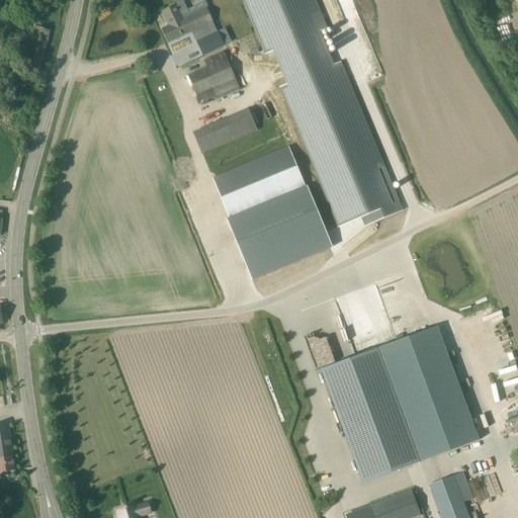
[(169,44),(216,21),(209,7),(189,16),(183,2),(176,5),(162,12),(169,25),(162,29),(169,44)]
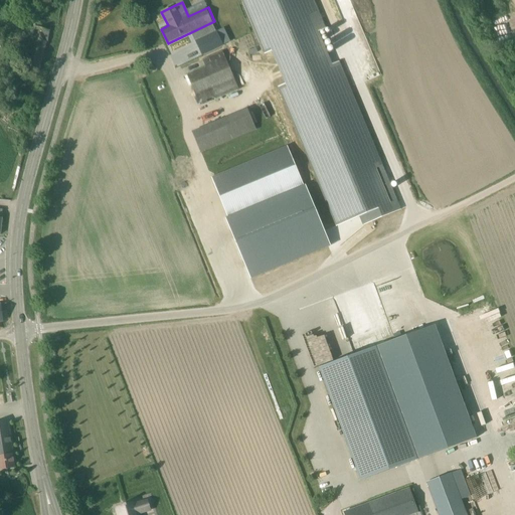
[(39,70),(49,30),(51,24),(36,20),(31,39),(24,37),(22,46),(29,48),(25,66),(39,70)]
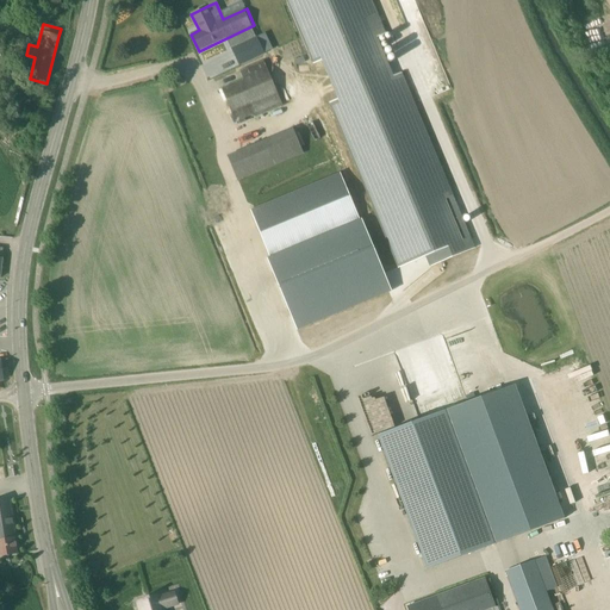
[(230,49),(244,80),(222,89),(232,113),(237,125),(248,120),(282,106),(268,72),(291,61),(286,51),(291,49),(280,26),(230,49)]
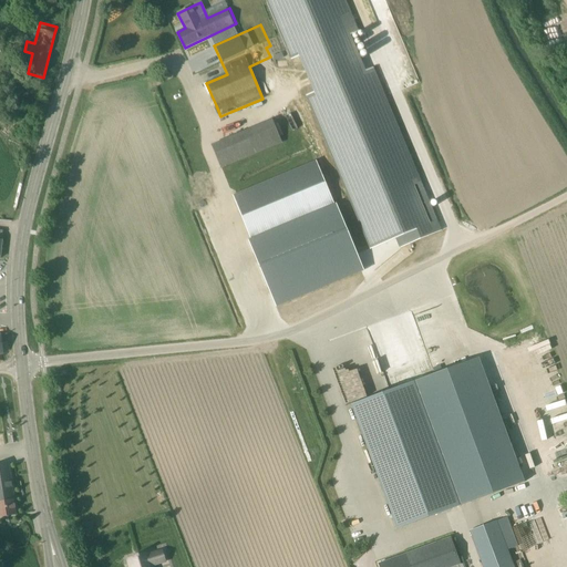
[(350,37),(301,58),(316,92),(306,96),(370,249),(395,238),(400,248),(441,230),(373,68),(364,72),(350,37)]
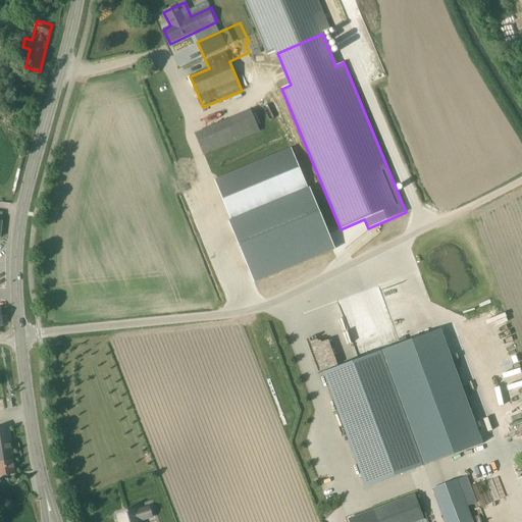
[(204,154),(213,151),(259,132),(251,110),(195,134),(204,154)]
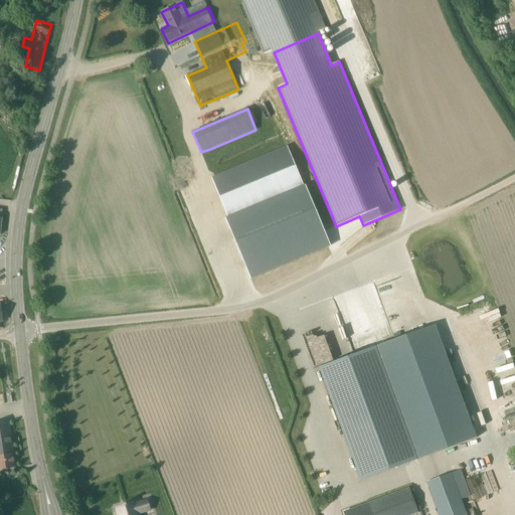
[(227,216),(303,185),(287,146),(211,178),(227,216)]
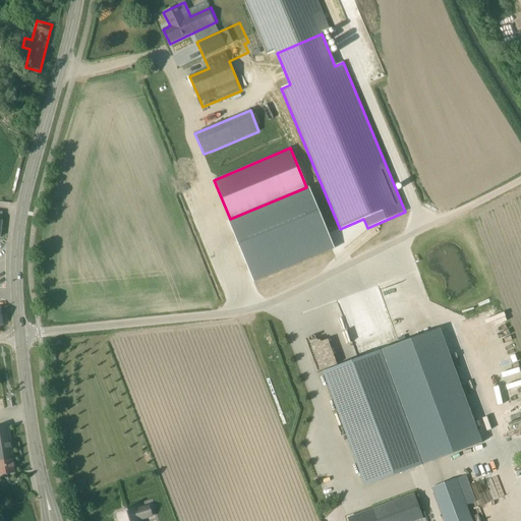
[(306,187),(230,219),(255,279),(332,247),(306,187)]
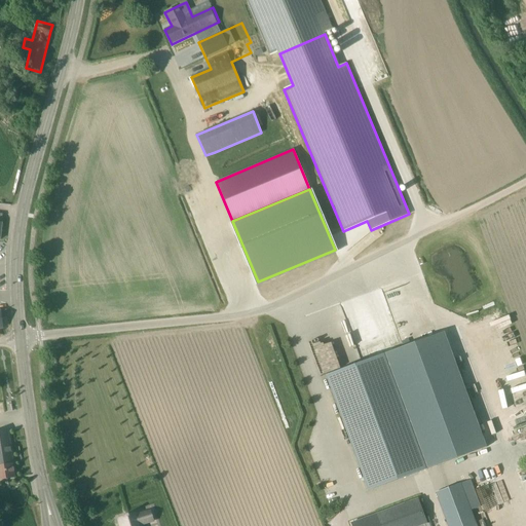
[(525,371),(503,310),(471,322),(513,438),(525,433),(525,371)]
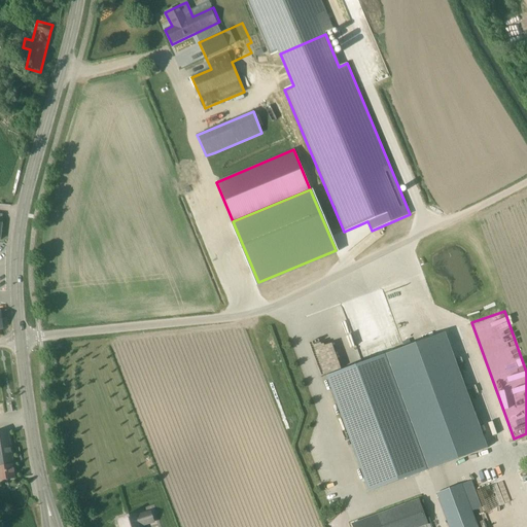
[(386,354),(327,375),(369,491),(428,470),(386,354)]
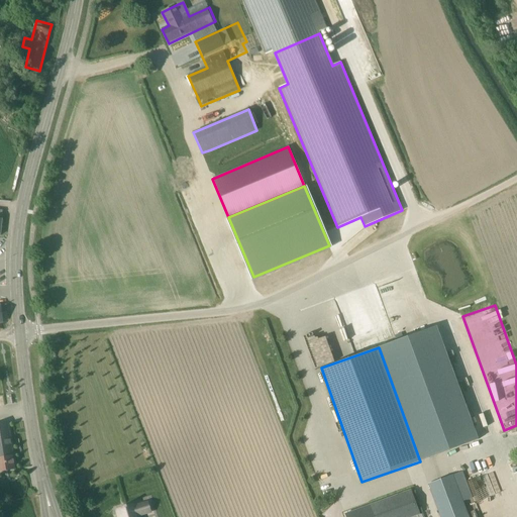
[(0,472),(14,470),(12,456),(13,456),(8,423),(0,424),(0,472)]
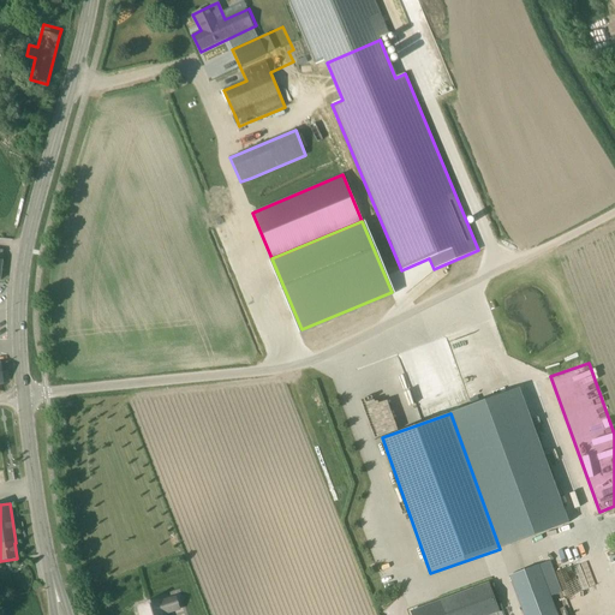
[(523,614),(557,614),(539,565),(509,577),(523,614)]
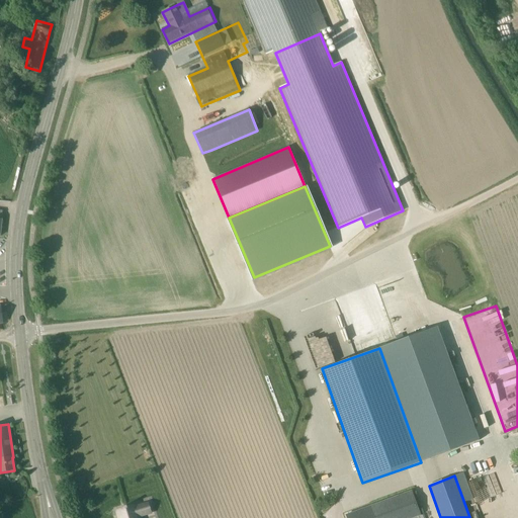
[(416,517),(420,516),(412,492),(371,506),(374,517),(416,517)]
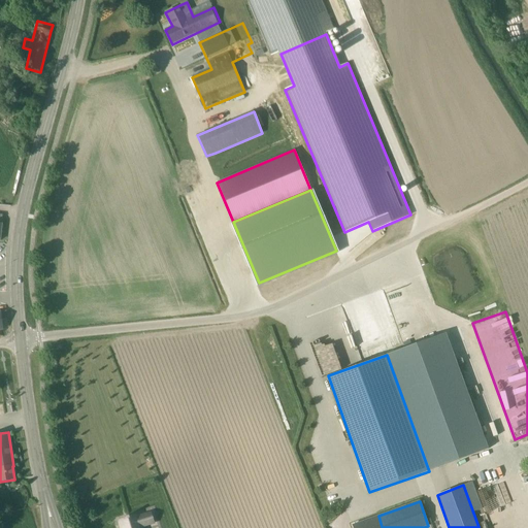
[(138,527),(146,525),(143,515),(135,518),(135,516),(129,518),(129,516),(127,516),(127,517),(127,518),(119,521),(121,527),(138,527)]
